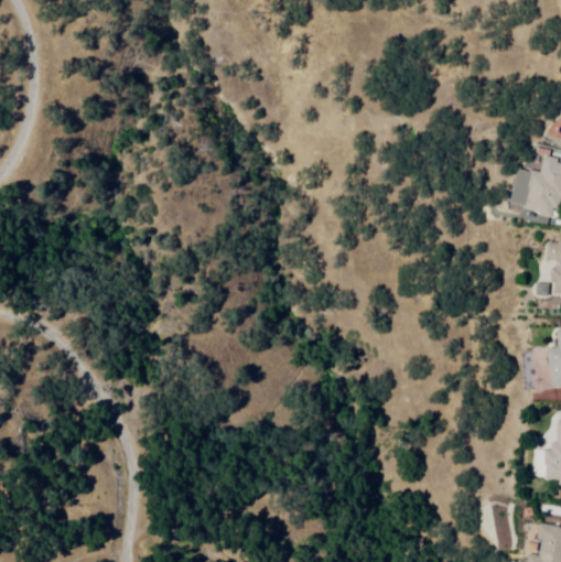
[(542,158),(541,172),(529,172),(527,211),(537,212),(536,216),(553,217),(553,207),(559,207),(560,196),(560,164),(556,164),(556,159),(542,158)]
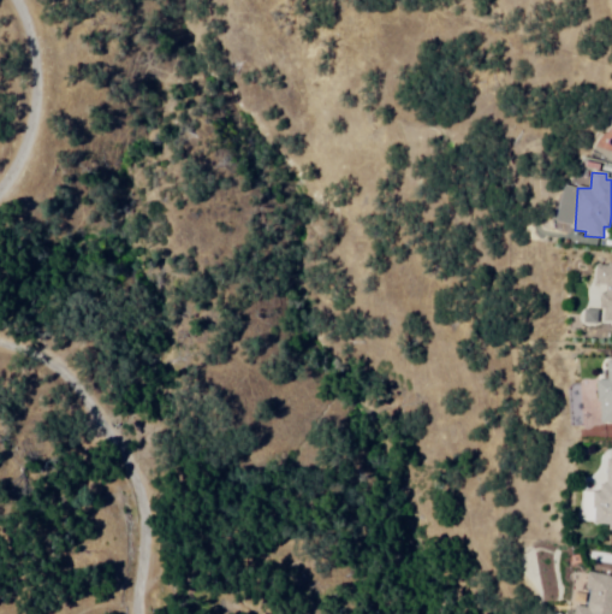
[(596,265),(607,265),(607,261),(611,261),(611,322),(604,322),(604,308),(599,308),(599,293),(606,293),(606,284),(596,284),(596,265)]
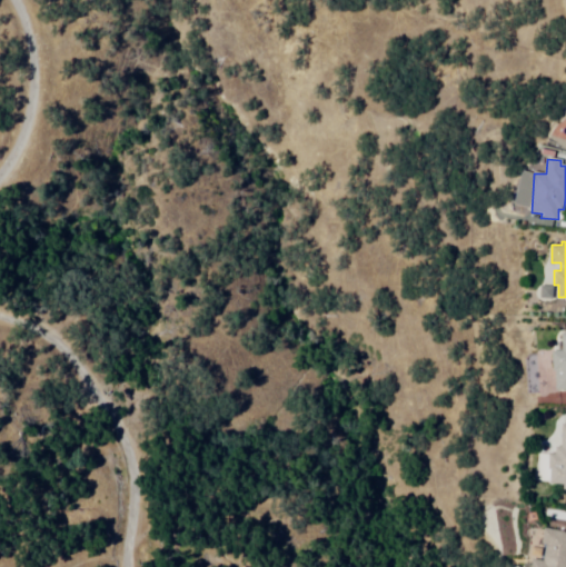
[(539,287),(553,286),(553,298),(540,298),(539,287)]
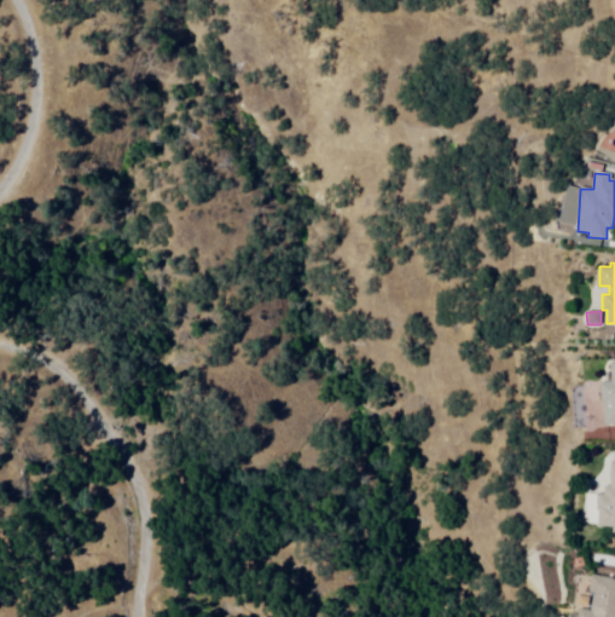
[(599,382),(603,428),(614,427),(614,359),(609,361),(611,381),(599,382)]
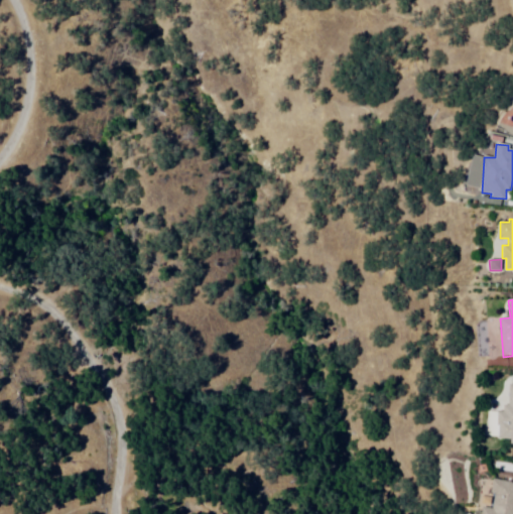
[(508,383),(512,383),(512,445),(508,445),(508,438),(498,438),(498,412),(502,412),(502,405),(508,405),(508,383)]
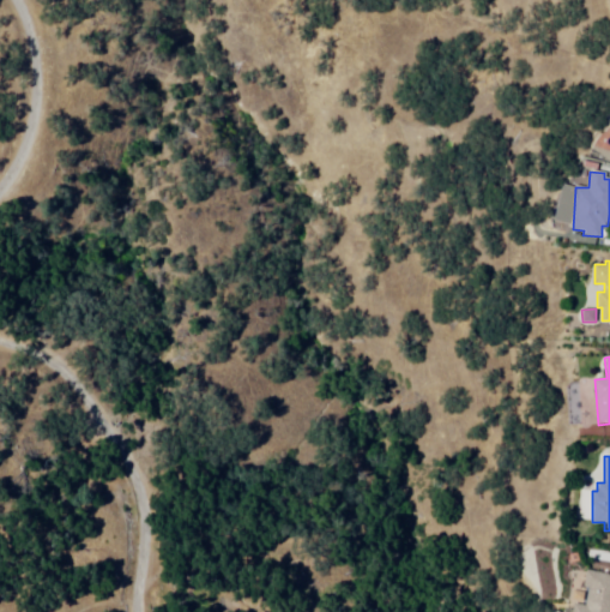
[(585,570),(609,575),(609,611),(569,611),(572,603),(585,606),(590,586),(583,585),(585,570)]
